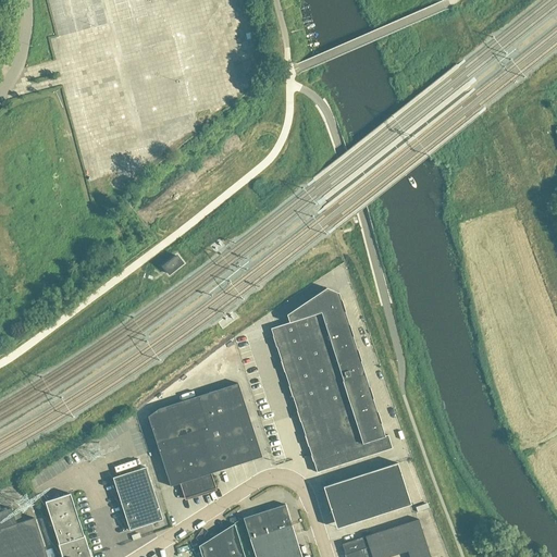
[(383,431),(364,373),(359,356),(339,293),(326,288),(287,314),(289,322),(271,329),(292,391),(299,416),(318,472),(392,448),(388,436),(385,436),(383,431)]
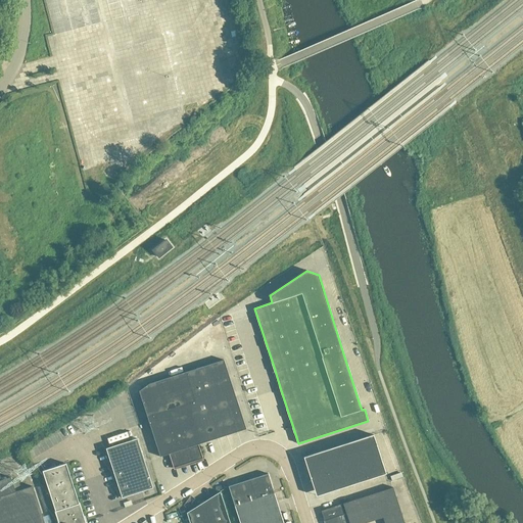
[(245,429),(223,360),(191,370),(188,371),(148,384),(139,390),(159,457),(169,454),(173,467),(202,458),(197,444),(245,429)]
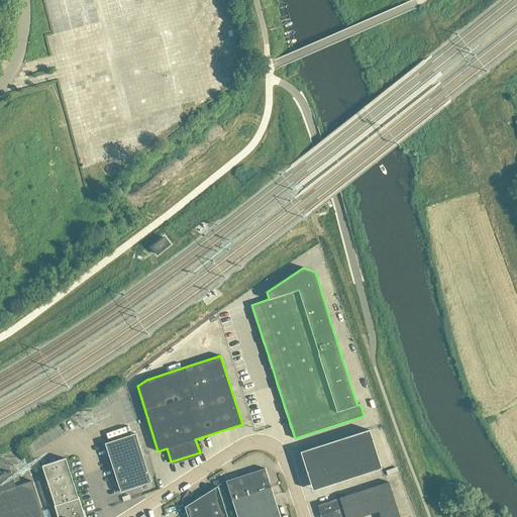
[(382,469),(369,429),(300,451),(307,475),(306,476),(308,476),(312,490),(382,469)]
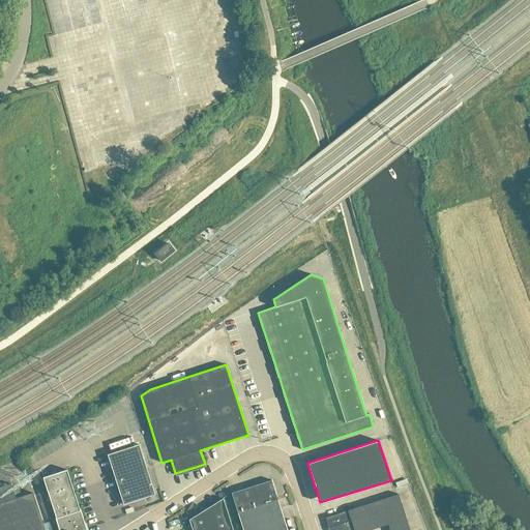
[(155,495),(139,444),(108,454),(123,504),(155,495)]
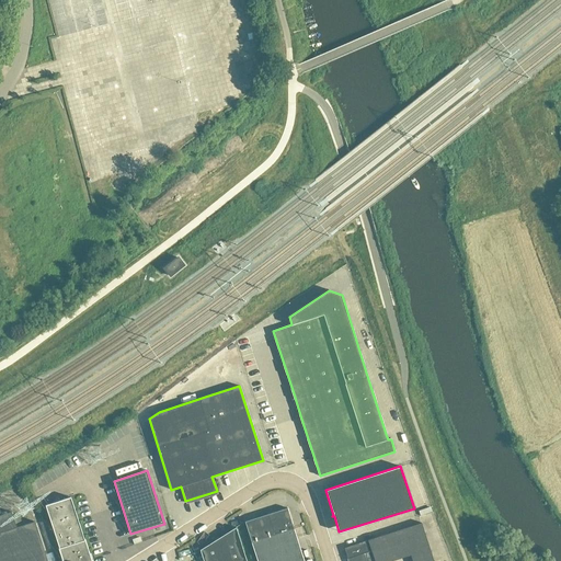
[(92,560),(86,539),(84,539),(70,496),(45,505),(59,547),(58,547),(61,560),(92,560)]
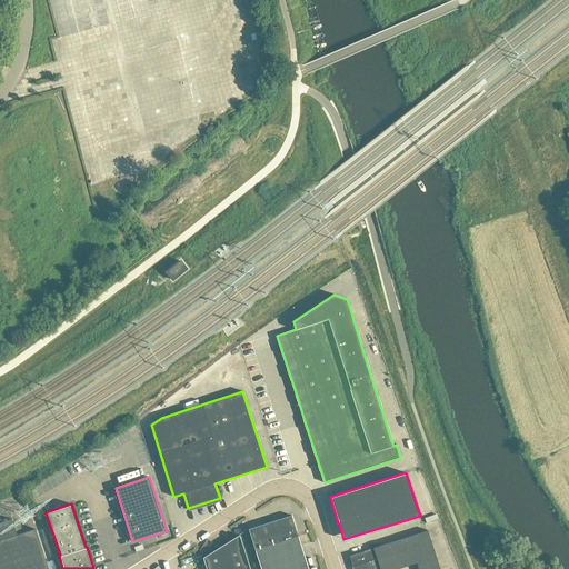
[(298,537),(290,516),(248,529),(255,550),(298,537)]
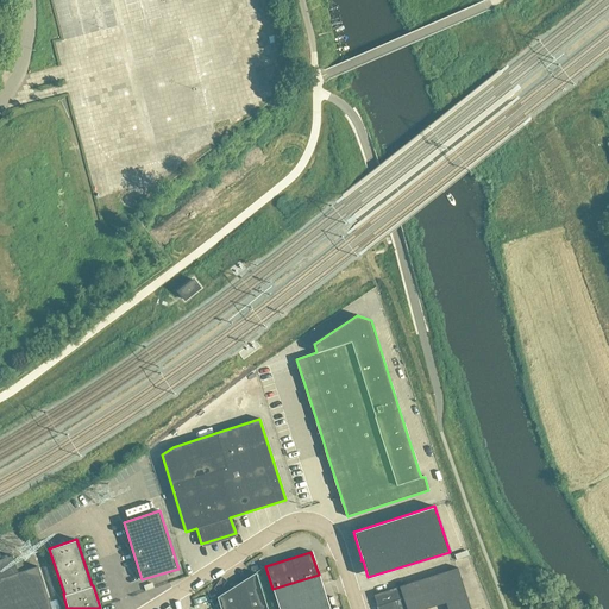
[(51,608),(37,566),(18,572),(12,556),(0,559),(0,608),(51,608)]
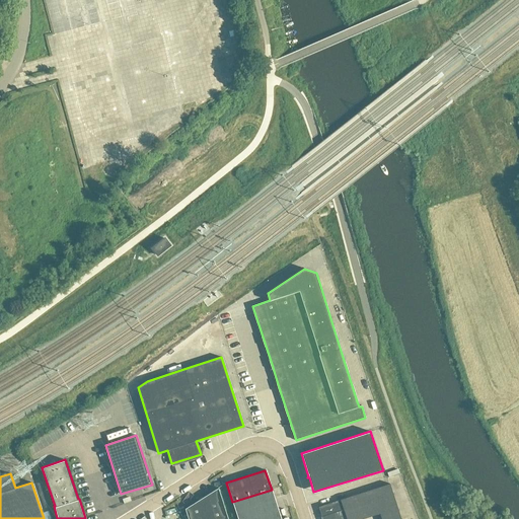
[(400,518),(389,484),(318,507),(321,516),(320,517),(321,517),(321,518),(363,518),(380,514),(381,518),(400,518)]
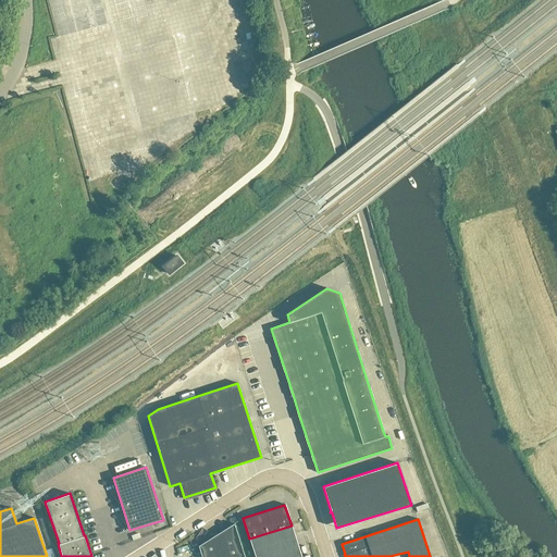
[(245,556),(234,523),(198,546),(201,556),(245,556)]
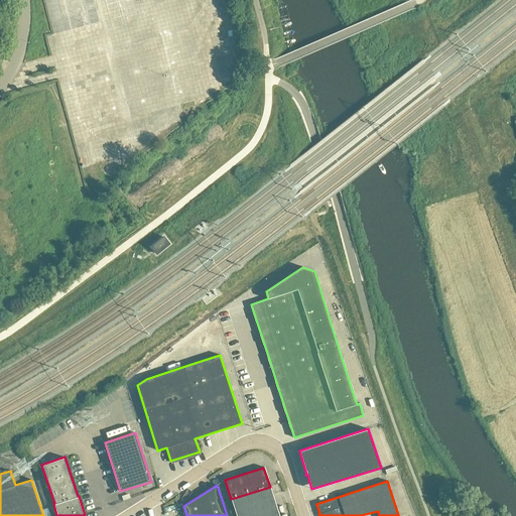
[(279,515),(270,487),(231,499),(236,515),(279,515)]
